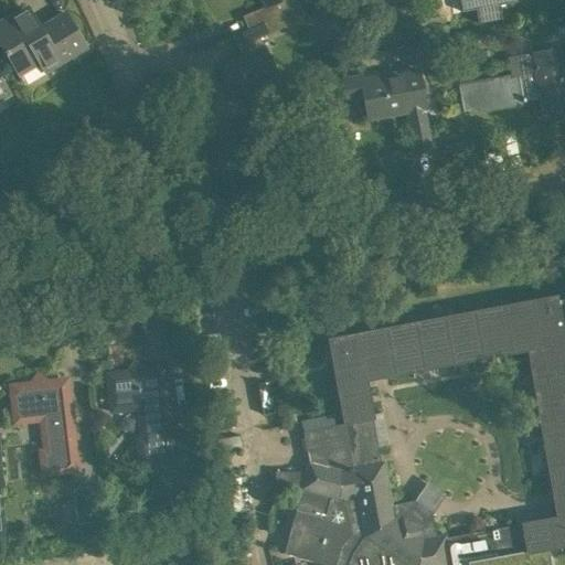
[(243,17),(247,29),(278,16),(284,27),(305,18),(297,1),(296,2),(295,0),(263,0),(265,6),(265,7),(243,17)]
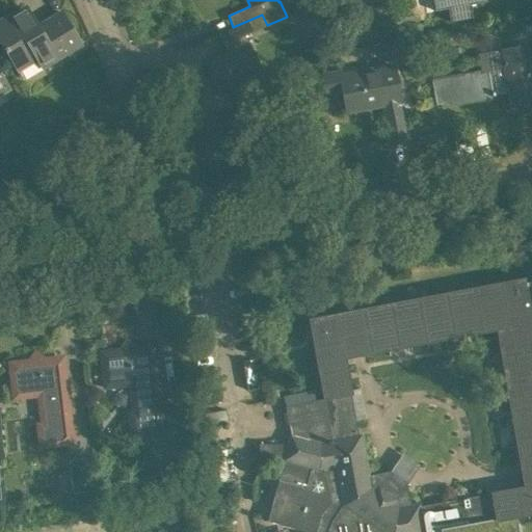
[(417,0),(420,15),(447,9),(449,23),(472,18),(470,5),(486,2),(485,0),(417,0)]
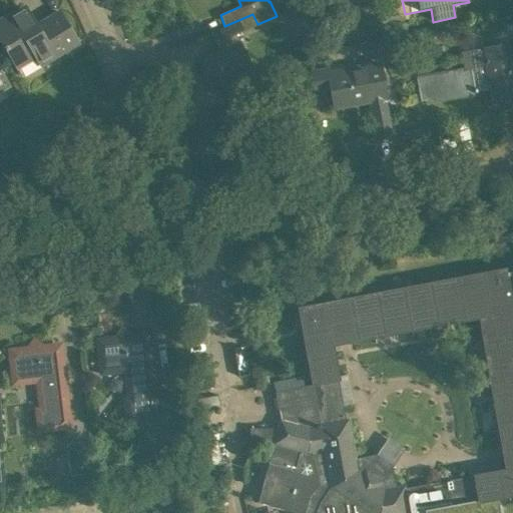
[(0,40),(3,46),(2,47),(4,51),(5,50),(22,77),(23,76),(18,67),(35,57),(41,65),(79,42),(61,11),(35,26),(24,9),(12,16),(10,14),(0,20),(0,40)]
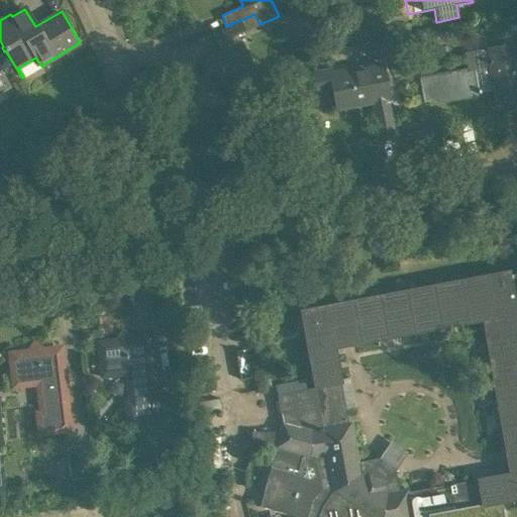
[(254,14),(226,26),(212,32),(221,53),(200,63),(211,88),(252,70),(237,34),(260,24),(254,14)]
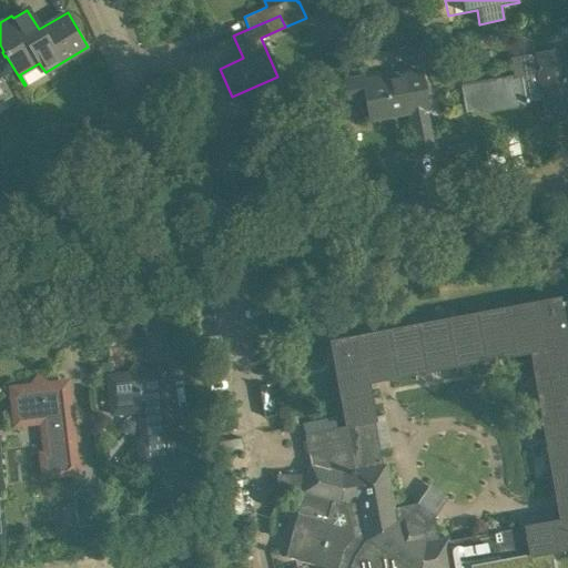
[(437,56),(443,54),(447,49),(446,43),(436,44),(437,56)]
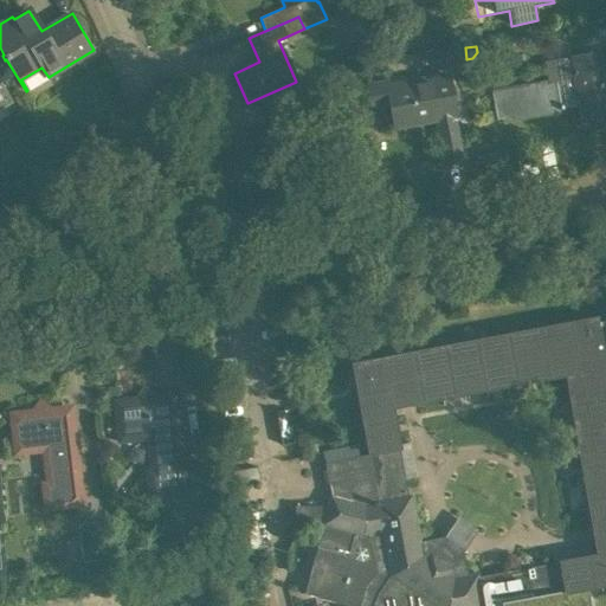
[(453,58),(452,49),(442,51),(425,55),(427,65),(444,62),(444,59),(453,58)]
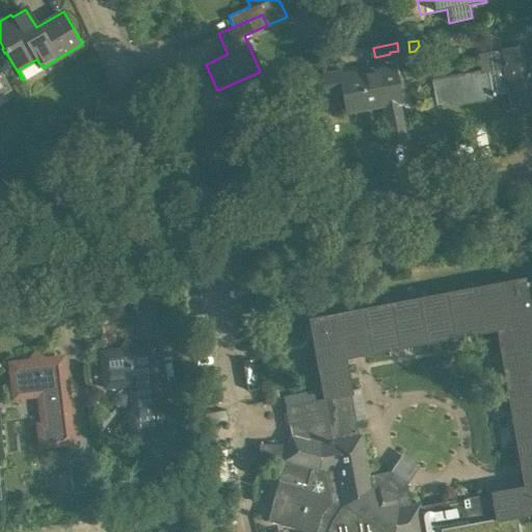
[(480,73),(464,75),(430,81),(434,105),(448,103),(448,104),(494,96),(494,92),(508,90),(511,112),(531,108),(531,98),(523,47),(477,54),(480,73)]
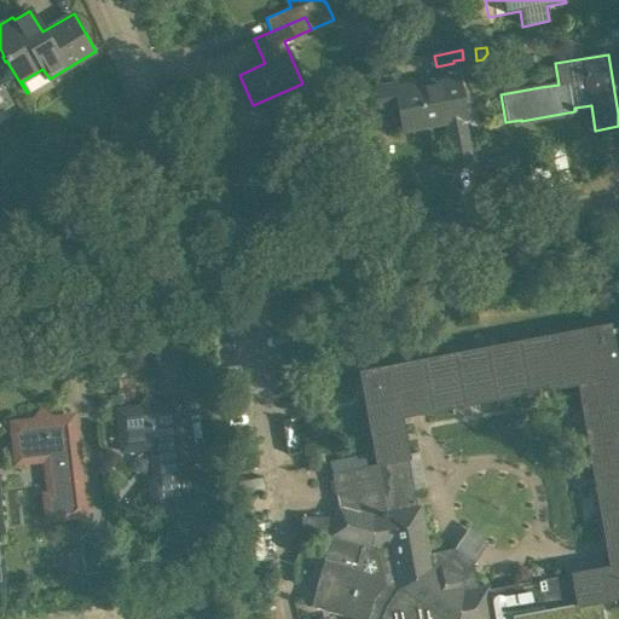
[(445,122),(453,167),(470,165),(462,120),(464,119),(456,75),(395,87),(394,84),(375,87),(380,108),(398,104),(403,131),(445,122)]
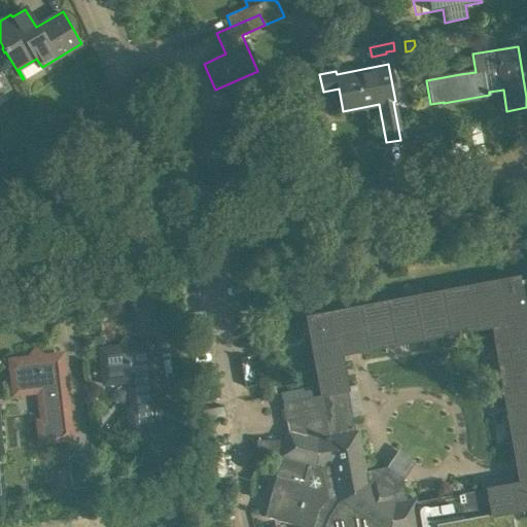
[(512,526),(510,513),(526,508),(526,303),(523,305),(518,277),(306,317),(320,396),(309,398),(282,405),(288,433),(286,440),(257,440),(257,456),(282,456),(265,518),(295,526),(512,526)]
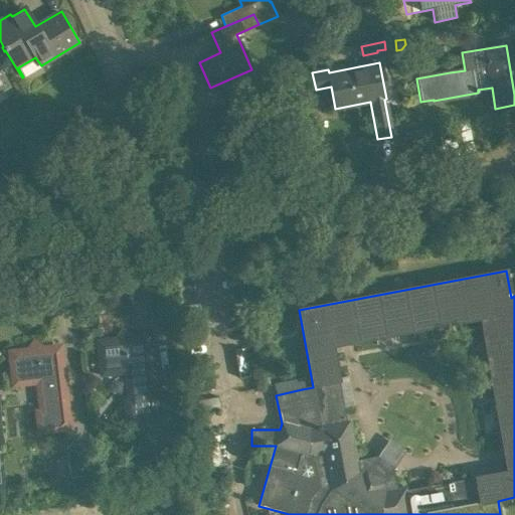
[(126,402),(129,420),(156,417),(147,337),(99,343),(103,373),(120,371),(128,377),(130,402),(126,402)]
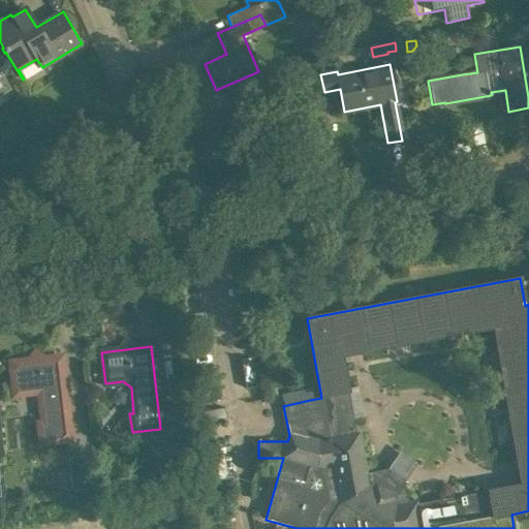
[(40,399),(43,424),(39,425),(41,442),(69,439),(60,358),(11,363),(14,394),(32,392),(40,399)]
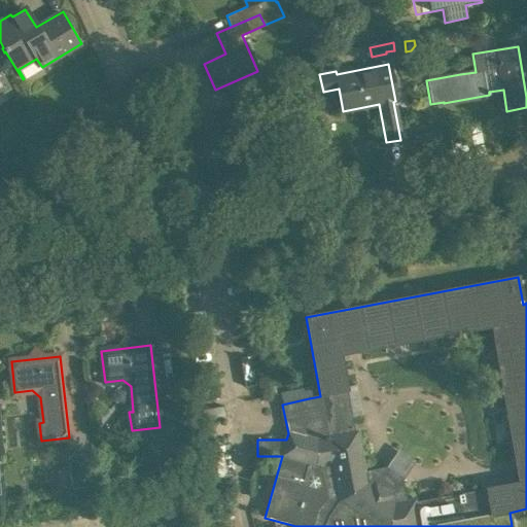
[(184,476),(180,443),(155,445),(160,479),(184,476)]
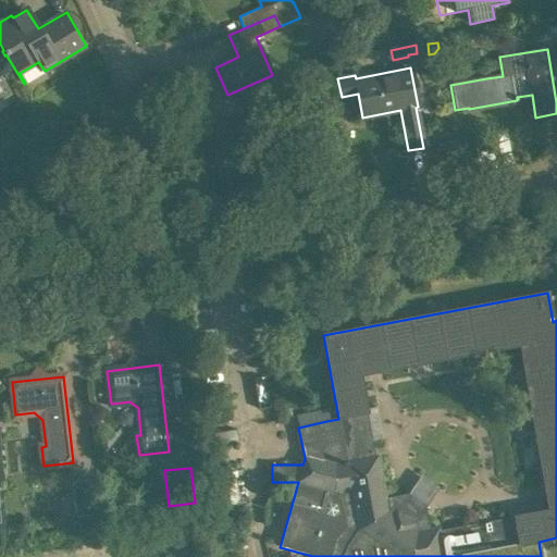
[(238,477),(225,479),(231,505),(244,503),(238,477)]
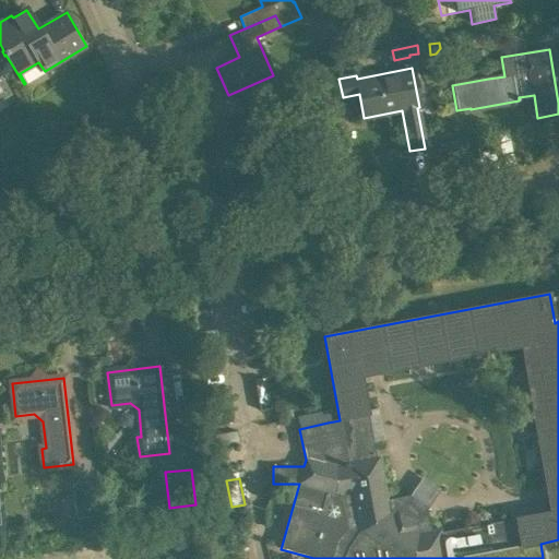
[(72,484),(76,519),(102,515),(97,480),(72,484)]
